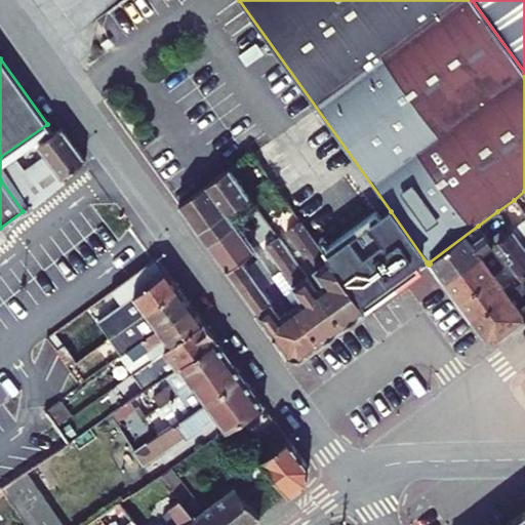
[(33,207),(67,180),(64,176),(85,161),(62,128),(39,145),(46,156),(26,170),(18,160),(5,169),(33,207)]
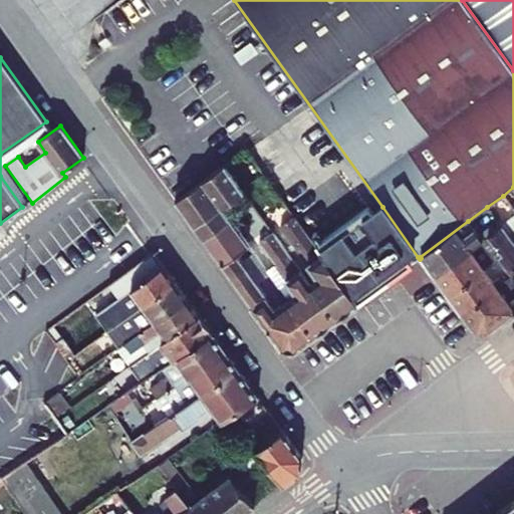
[(243,192),(224,166),(176,201),(194,226),(220,206),(221,207),(243,192)]
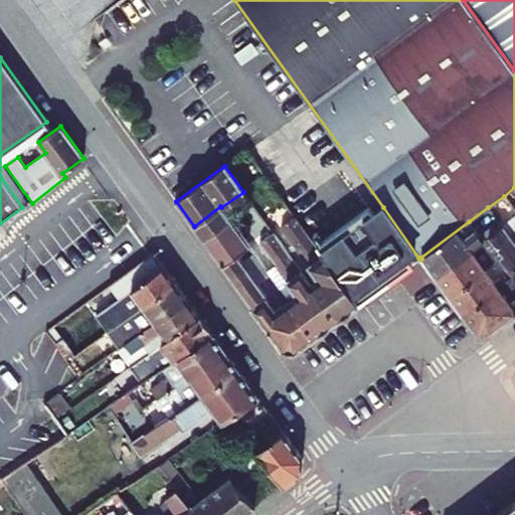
[(229,218),(221,207),(220,206),(194,226),(203,238),(229,218)]
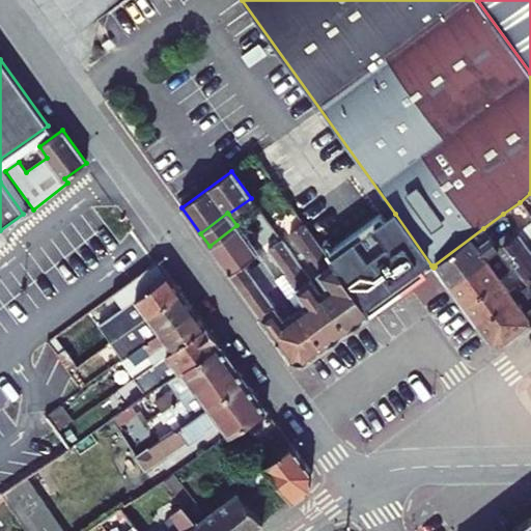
[(319,294),(346,331),(370,314),(331,259),(305,224),(289,234),(328,287),(319,294)]
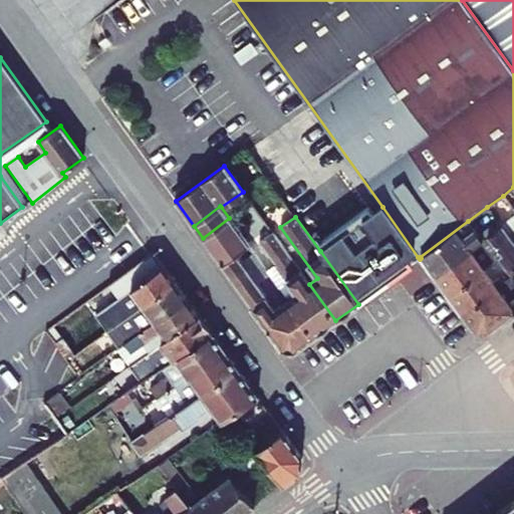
[(513,217),(501,227),(513,244),(513,217)]
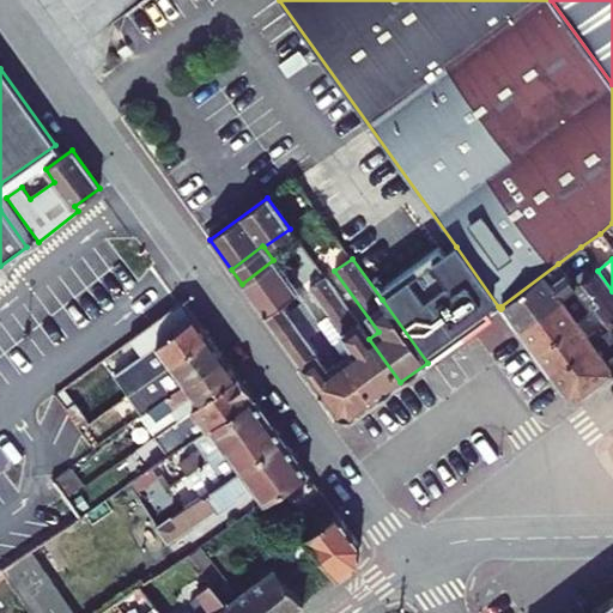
[(319,322),(273,260),(242,284),(337,413),(352,416),(375,399),(344,357),(319,322)]
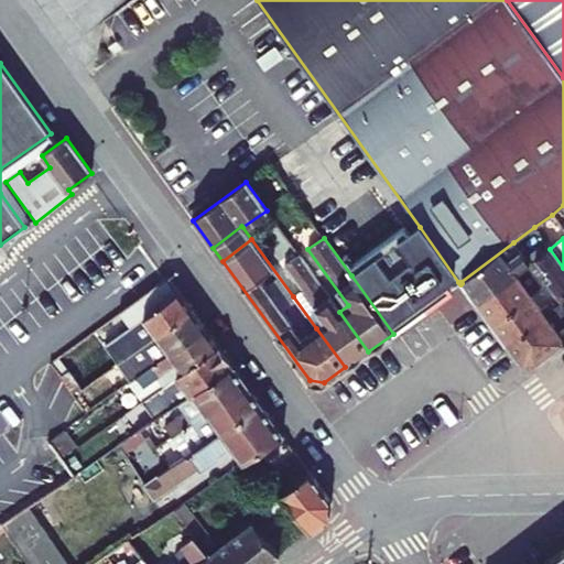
[(525,258),(513,242),(461,282),(462,283),(477,304),(514,274),(532,262),(542,255),(538,249),(525,258)]
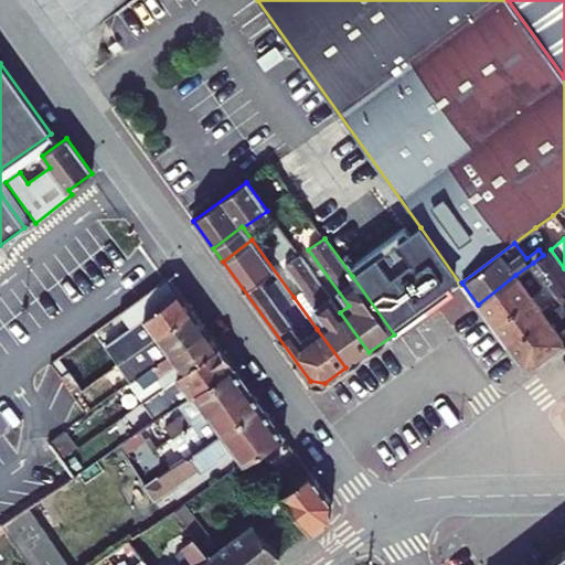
[(564,344),(564,268),(551,249),(543,255),(533,263),(543,277),(551,287),(562,302),(545,316),(507,344),(523,368),(523,369),(533,370),(533,369),(564,344)]
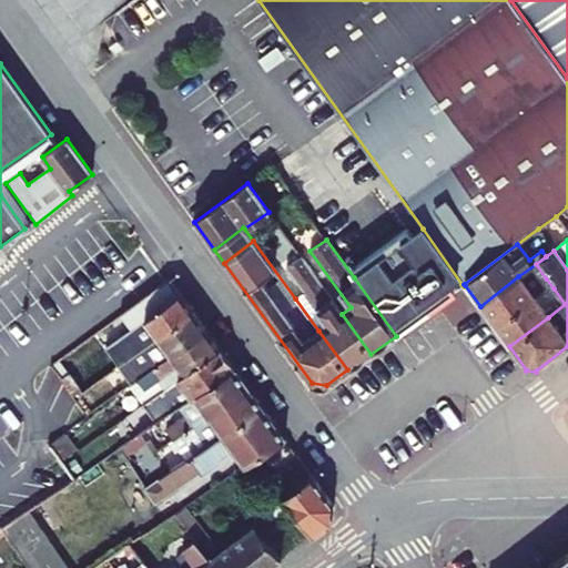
[(342,314),(301,256),(286,267),(304,292),(327,324),(318,331),(347,369),(371,354),(342,314)]
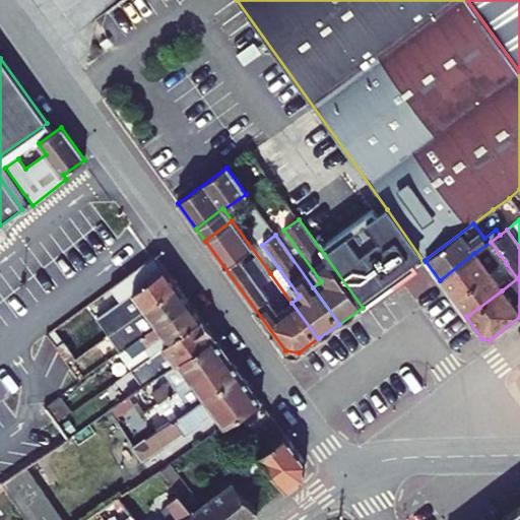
[(500,255),(491,242),(474,253),(484,267),(491,262),(500,255)]
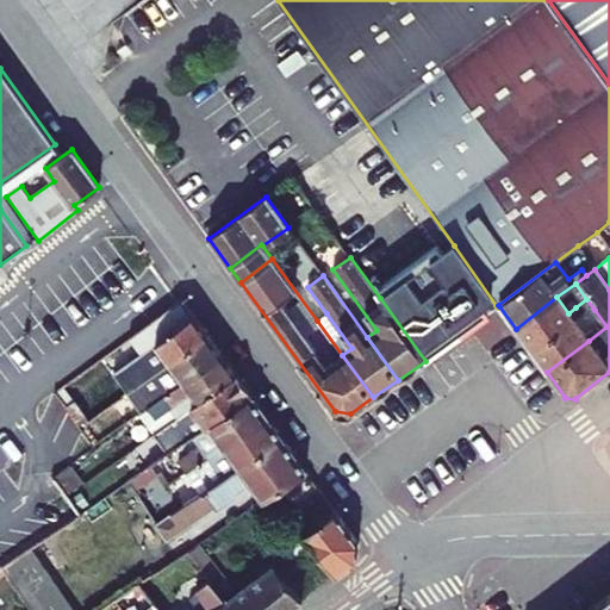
[(568,313),(556,297),(516,329),(531,350),(572,318),(579,313),(576,307),(568,313)]
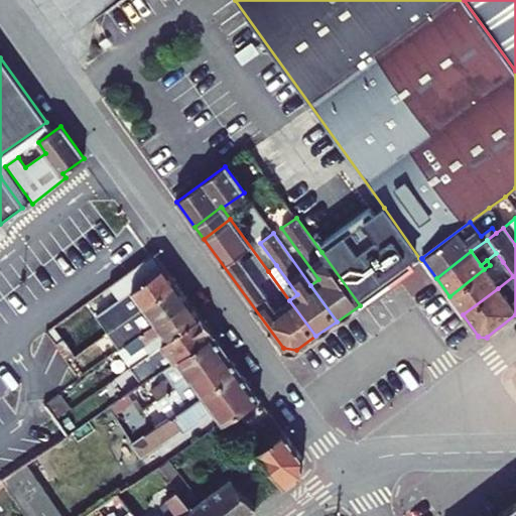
[(175,283),(153,253),(110,285),(120,299),(97,316),(108,332),(175,283)]
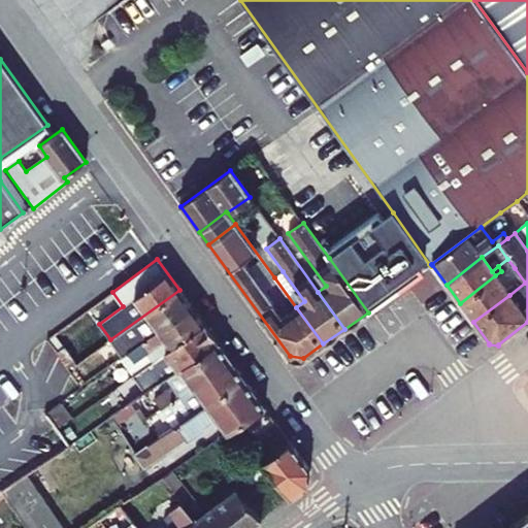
[(525,283),(515,268),(509,271),(506,267),(501,271),(495,275),(509,295),(525,283)]
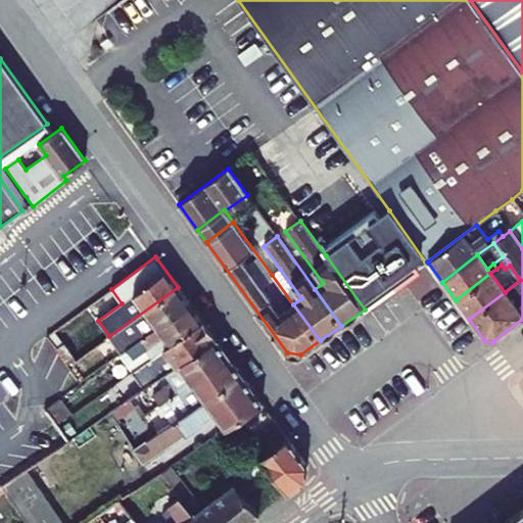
[(293,304),(301,298),(280,269),(272,275),(293,304)]
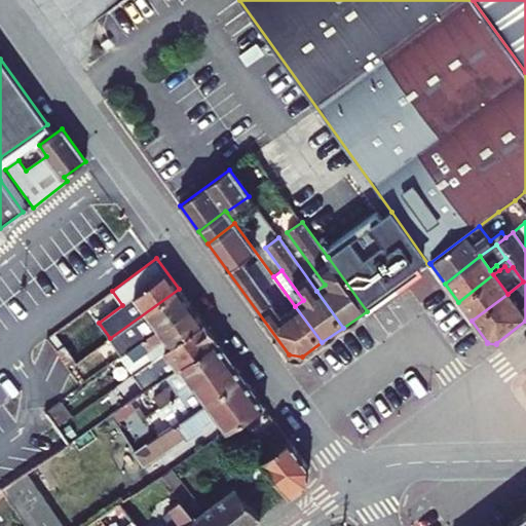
[(508,294),(493,274),(458,302),(472,321),(508,294)]
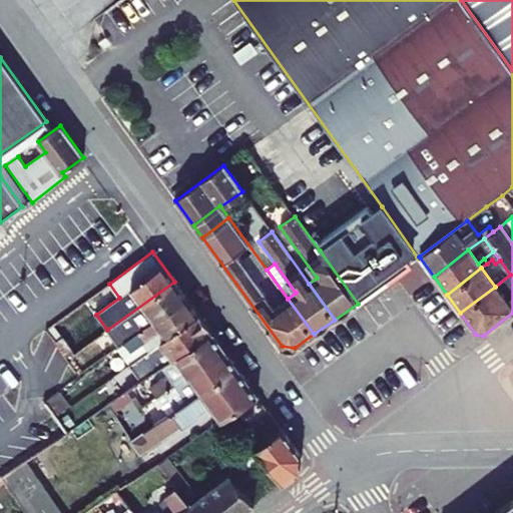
[(186,299),(174,282),(107,330),(119,347),(186,299)]
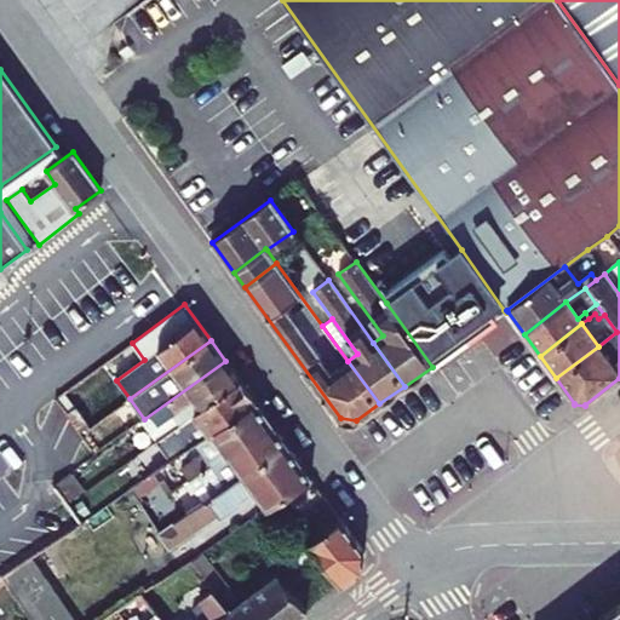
[(240,380),(225,361),(144,419),(143,420),(156,440),(196,412),(240,380)]
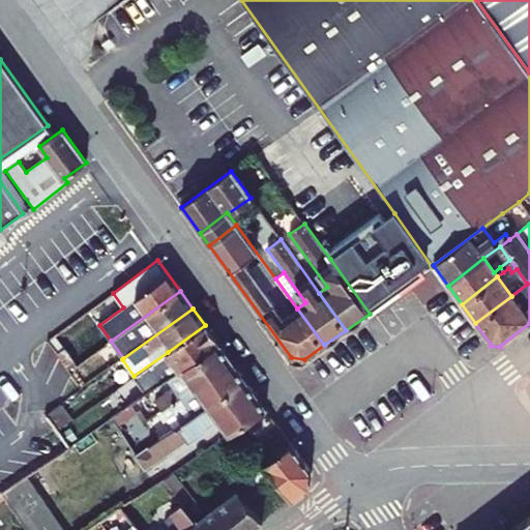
[(218,344),(205,325),(168,352),(180,371),(218,344)]
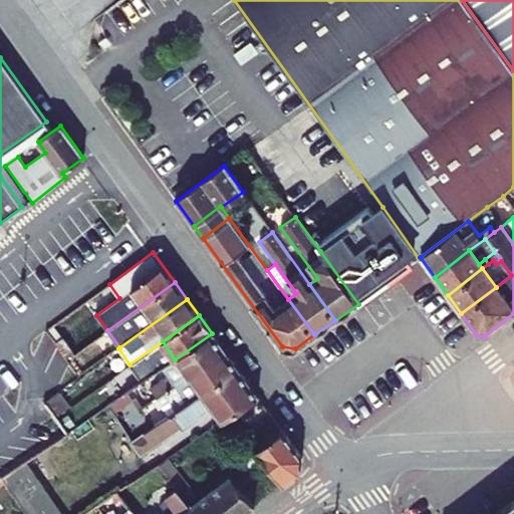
[(175,359),(163,367),(168,376),(150,389),(157,399),(226,352),(212,333),(175,359)]
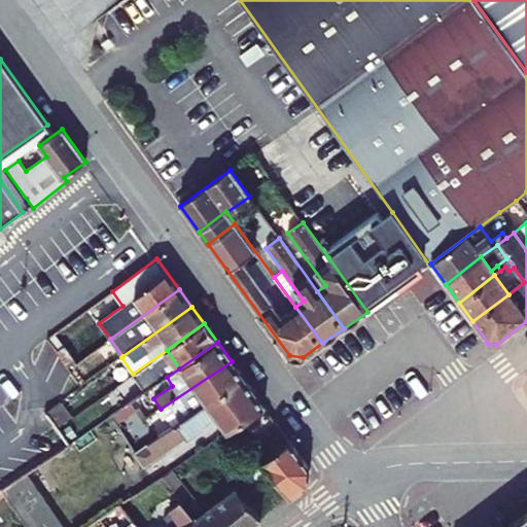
[(75,362),(64,347),(57,352),(67,367),(75,362)]
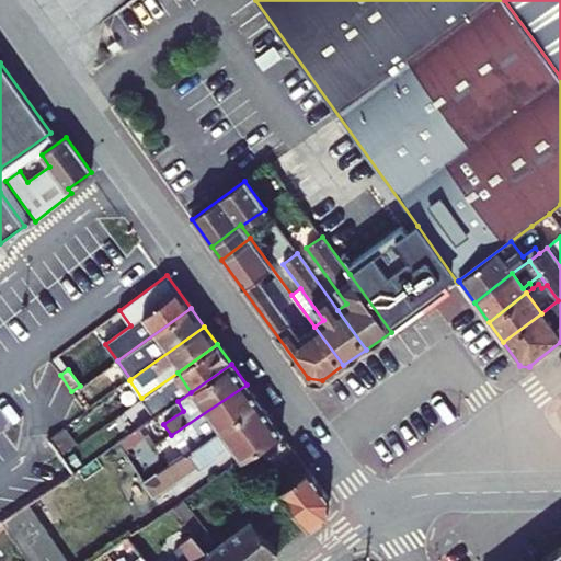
[(261,403),(247,385),(171,435),(167,438),(173,447),(185,438),(192,449),(261,403)]
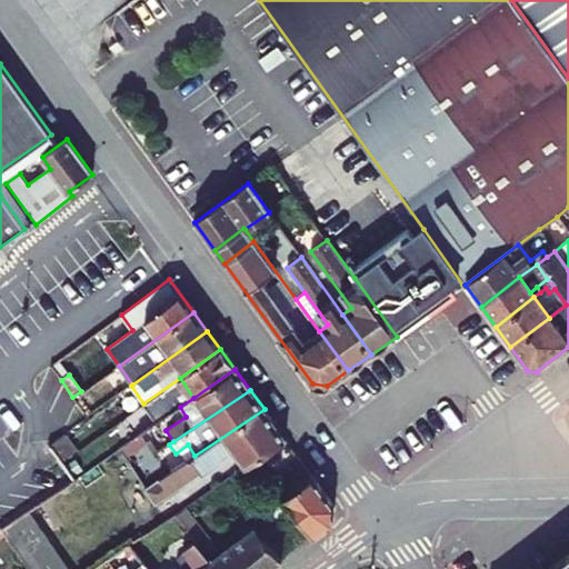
[(146,489),(156,505),(219,461),(220,458),(232,449),(246,467),(249,463),(258,458),(287,439),(265,409),(195,456),(171,471),(146,489)]
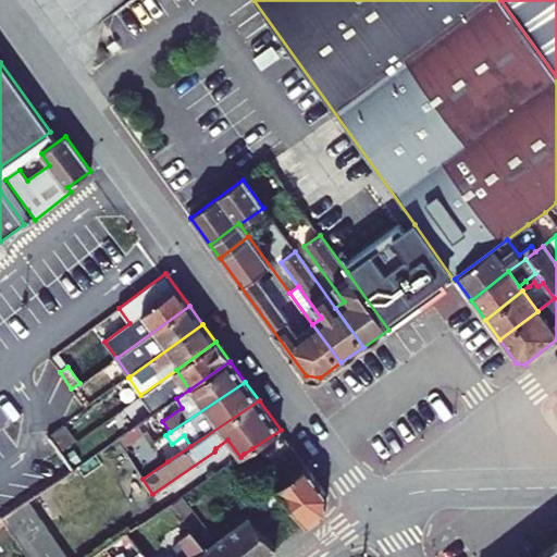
[(144,471),(168,460),(150,422),(126,433),(144,471)]
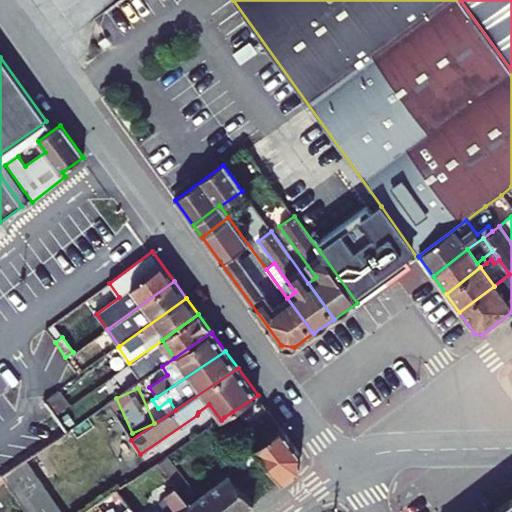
[(69,407),(58,390),(44,400),(57,416),(69,407)]
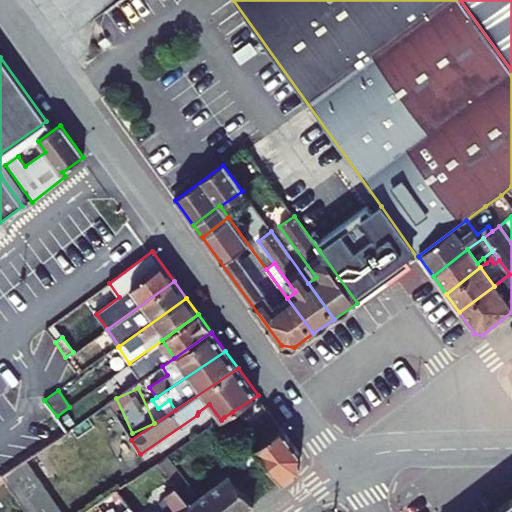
[(301,454),(258,395),(232,412),(243,429),(249,436),(256,447),(263,456),(283,482),(299,470),(300,470),(302,454),(301,454)]
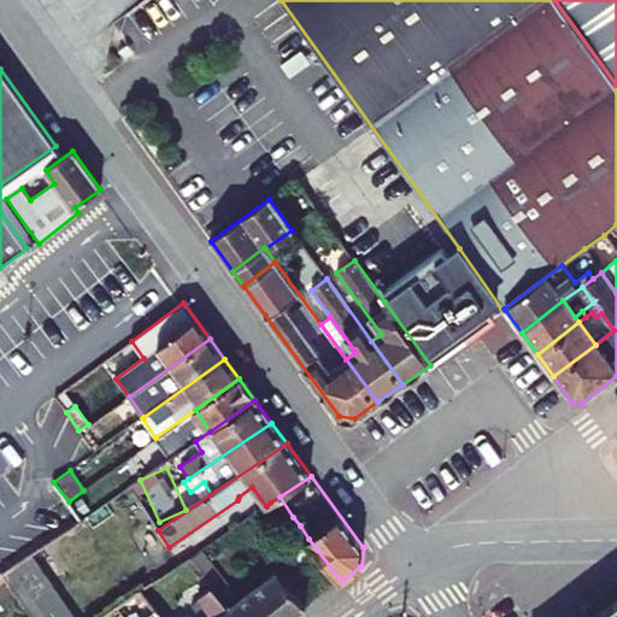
[(309,539),(300,526),(282,539),(300,562),(317,550),(309,539)]
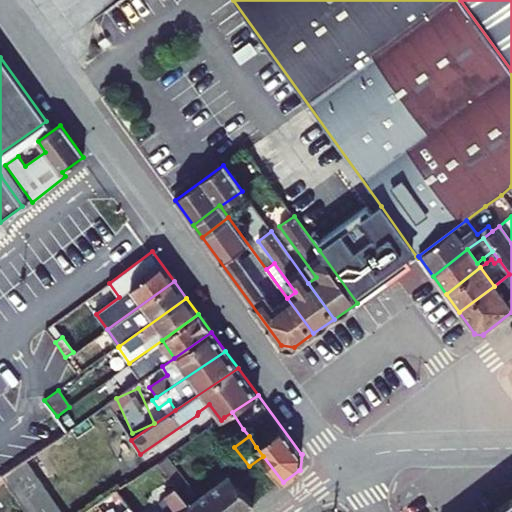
[(249,466),(234,447),(230,449),(246,469),(249,466)]
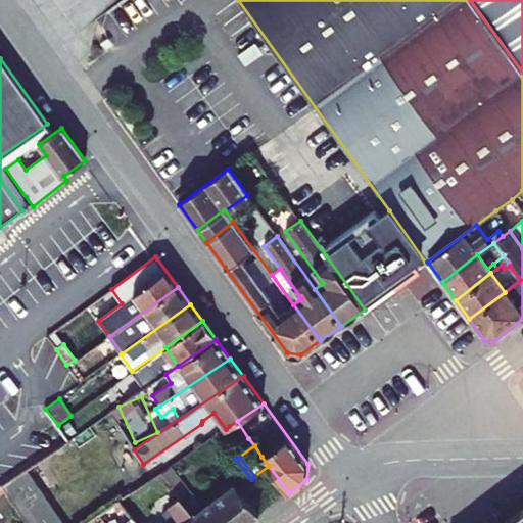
[(251,479),(235,459),(228,464),(244,485),(251,479)]
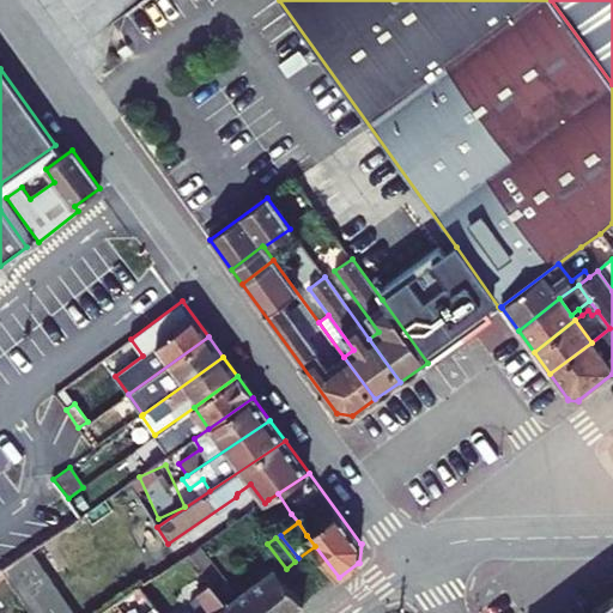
[(232,586),(201,546),(188,554),(211,583),(220,594),(232,586)]
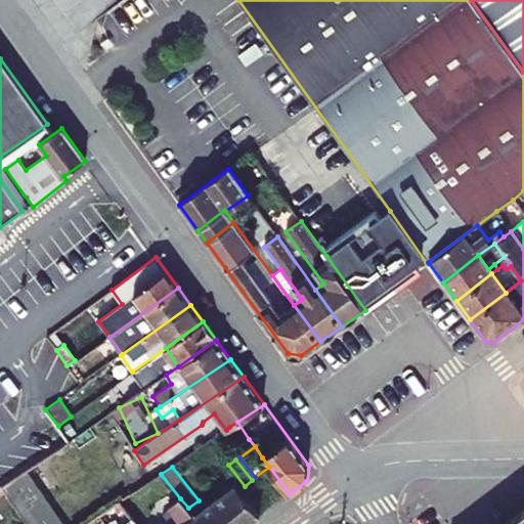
[(64,523),(27,470),(2,486),(28,523),(64,523)]
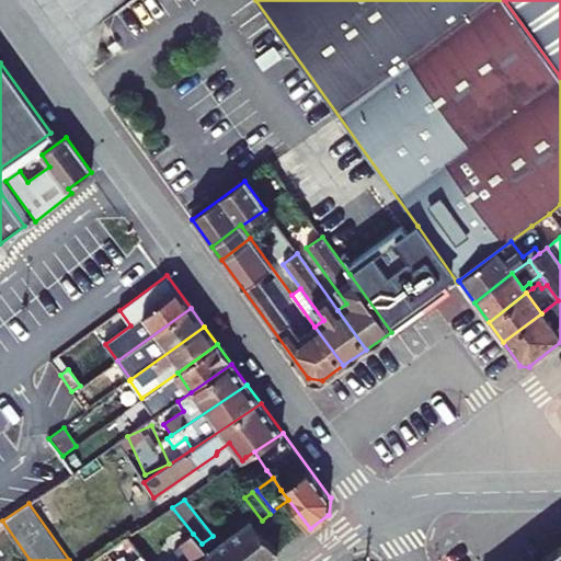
[(266,560),(278,552),(253,519),(208,553),(215,560),(266,560)]
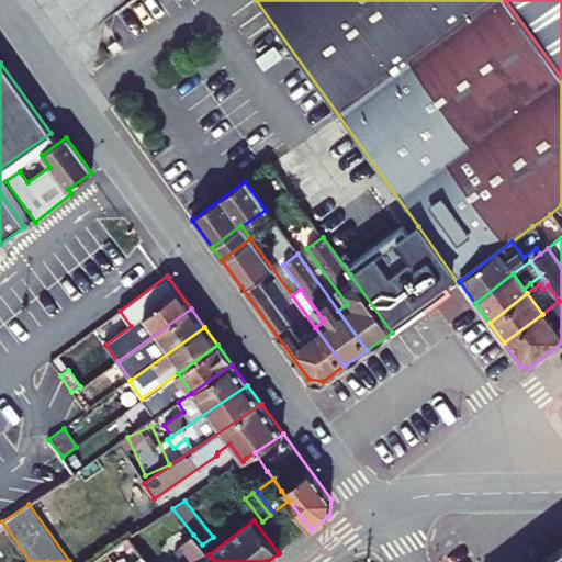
[(215,561),(209,554),(202,544),(193,535),(181,543),(183,547),(176,552),(183,561),(215,561)]
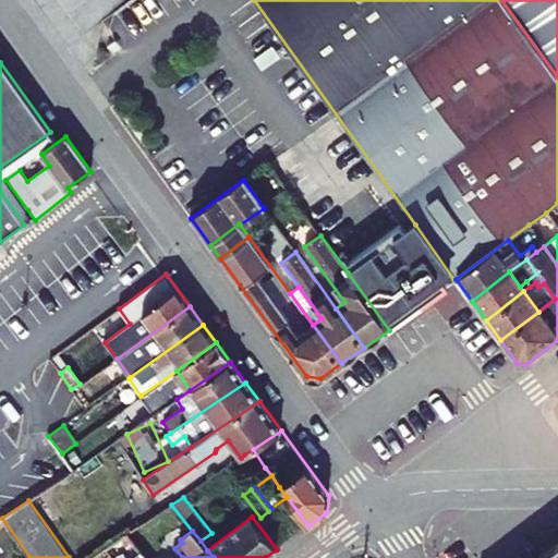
[(557,557),(557,543),(536,557),(557,557)]
